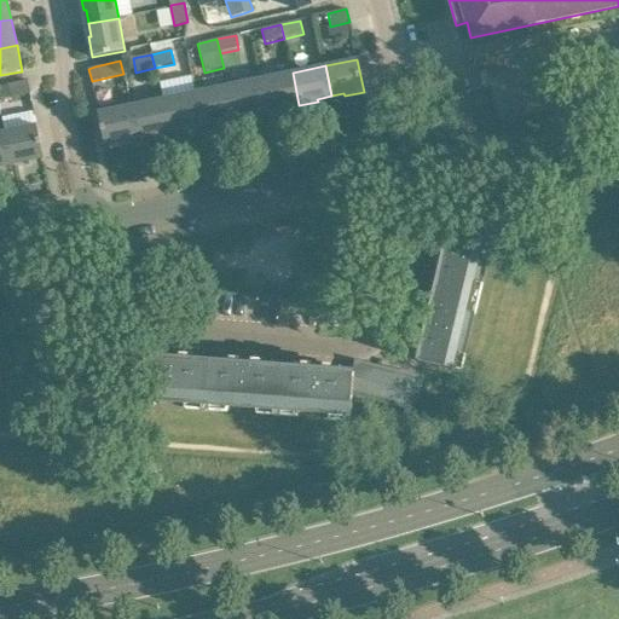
[(260,79),(266,109),(279,106),(279,109),(299,105),(293,73),(260,79)]
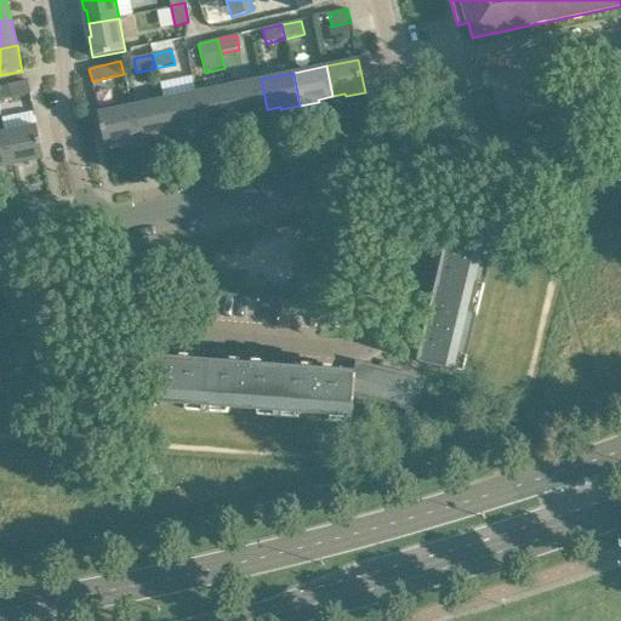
[(254,113),(267,109),(261,79),(228,86),(235,119),(254,115),(254,113)]
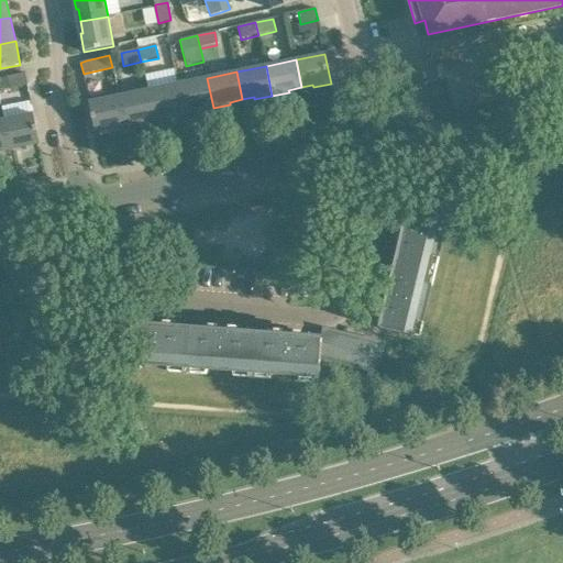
[(11,88),(28,85),(25,73),(9,77),(11,88)]
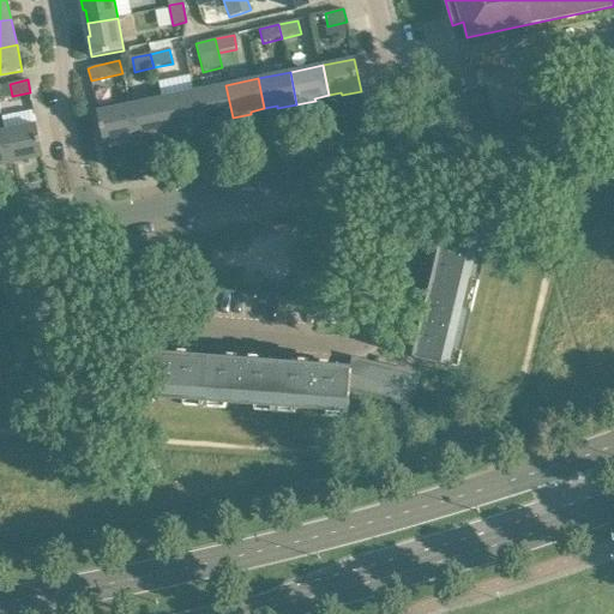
[(193,91),(200,121),(214,119),(214,121),(233,118),(226,85),(193,91)]
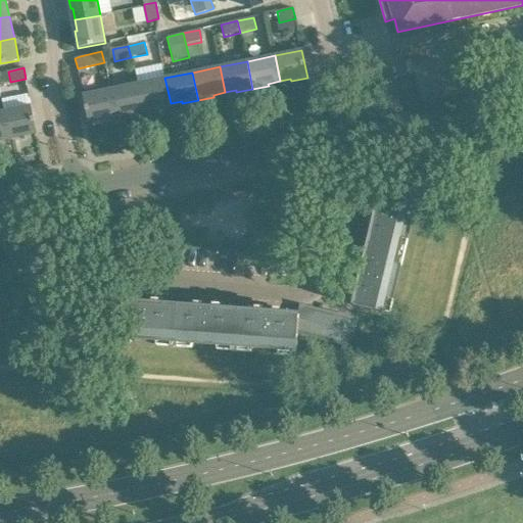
[(159,105),(171,103),(164,78),(138,84),(143,111),(159,107),(159,105)]
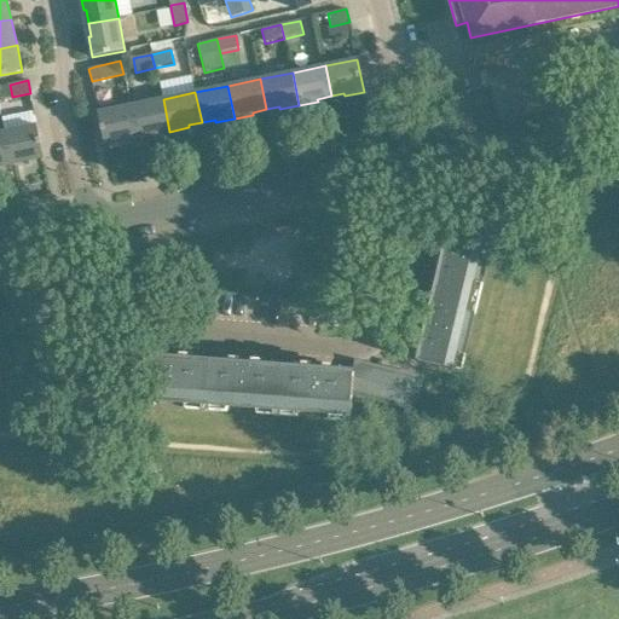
[(151,136),(169,132),(163,99),(131,105),(137,136),(151,133),(151,136)]
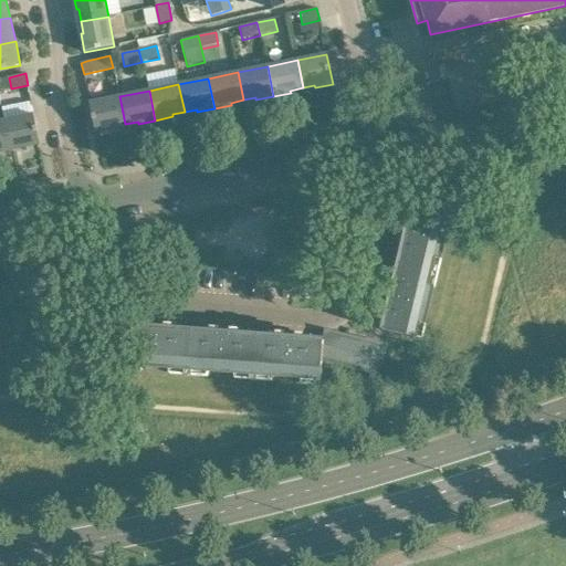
[(119,96),(90,103),(96,133),(114,128),(113,126),(125,124),(119,96)]
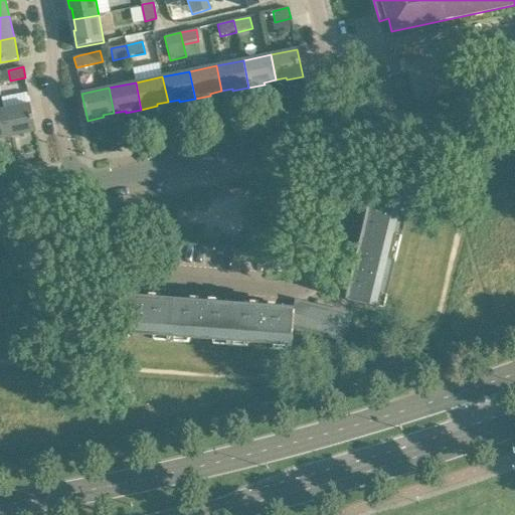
[(4,110),(9,135),(20,133),(20,134),(36,131),(31,104),(4,110)]
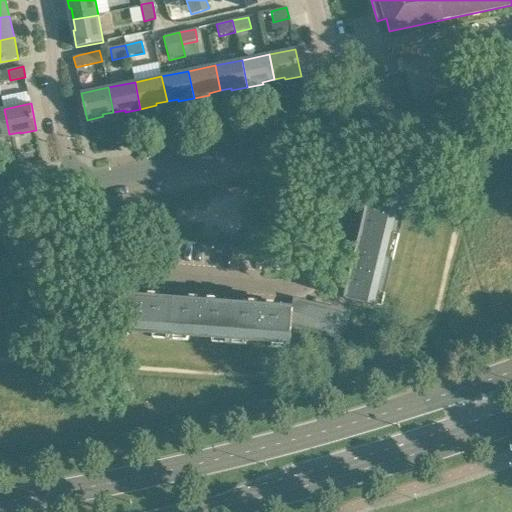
[(0,109),(0,135),(9,134),(4,109),(0,109)]
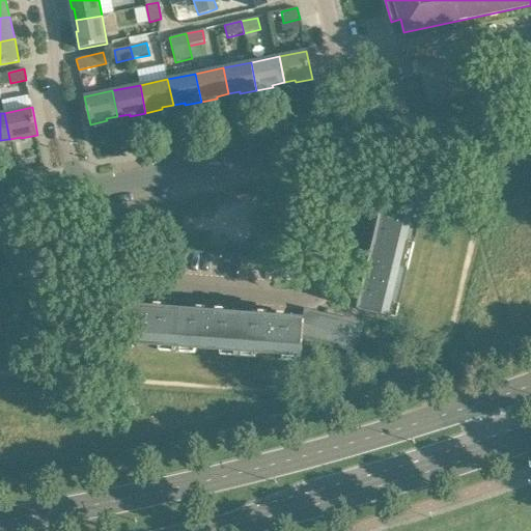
[(376,238),(374,248),(410,257),(421,210),(422,210),(425,196),(420,195),(420,194),(389,187),(386,198),(383,197),(382,197),(379,211),(378,212),(382,213),(380,222),(375,221),(375,222),(372,235),(376,238)]
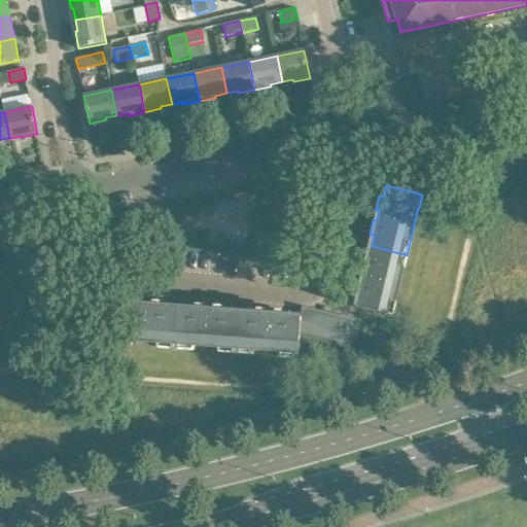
[(360,270),(364,272),(362,280),(358,280),(358,281),(355,294),(359,295),(356,308),(387,315),(387,314),(393,315),(396,302),(395,302),(407,255),(372,246),(369,256),(365,256),(364,256),(361,270),(360,270)]
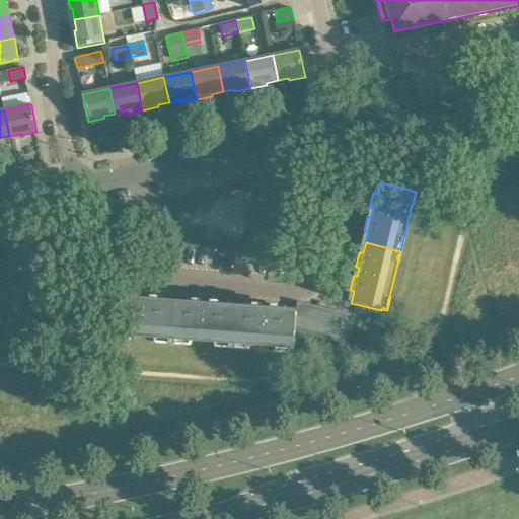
[(171,345),(174,303),(165,302),(165,298),(152,297),(151,297),(150,301),(141,300),(141,296),(140,296),(127,295),(126,300),(117,299),(117,298),(116,298),(115,298),(113,324),(112,324),(110,331),(112,331),(110,341),(116,341),(116,340),(130,341),(131,337),(155,339),(155,343),(169,344),(171,345)]
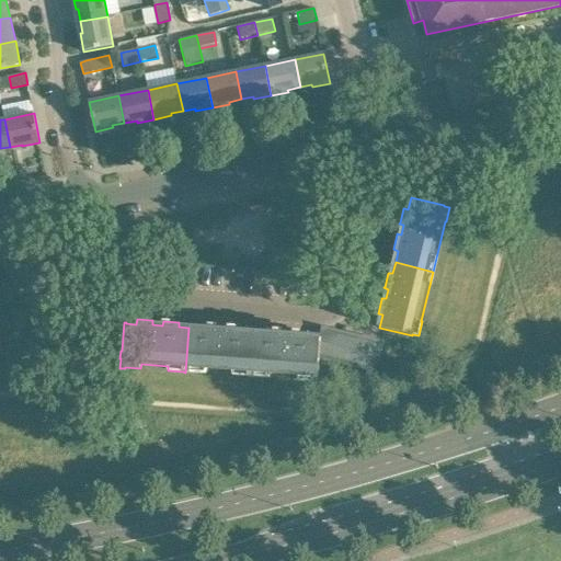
[(252,377),(255,333),(243,332),(243,327),(229,325),(228,325),(227,330),(218,330),(217,324),(216,324),(216,325),(202,324),(201,329),(189,328),(185,373),(191,373),(206,374),(207,368),(232,370),(233,376),(249,377),(252,377)]
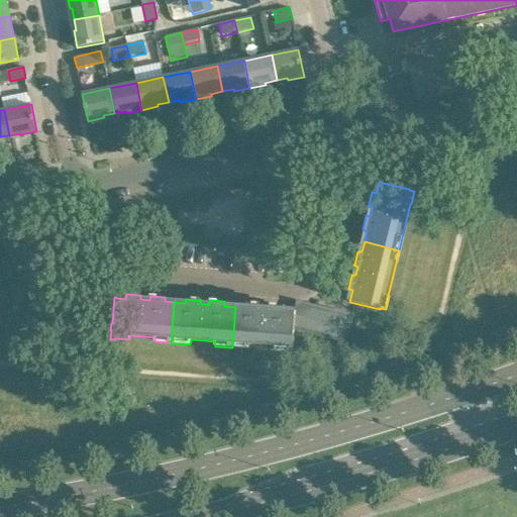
[(295,328),(295,311),(285,310),(285,306),(271,305),(270,304),(270,309),(261,308),(261,304),(260,304),(246,303),(245,307),(235,307),(232,347),(235,347),(249,348),(250,344),(275,345),(275,350),(289,351),(293,352),(293,343),(294,343),(295,337),(294,337),(295,328)]
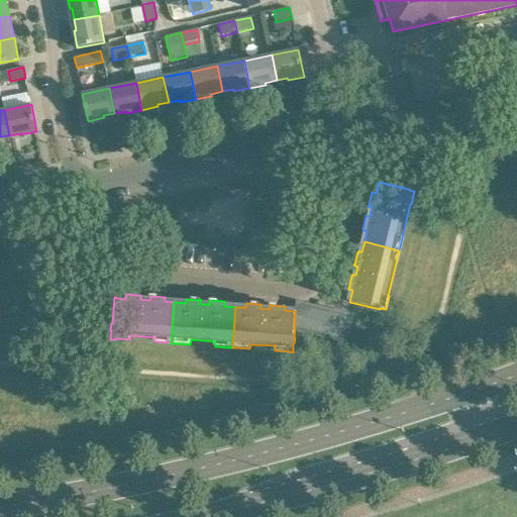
[(309,306),(296,303),(295,311),(295,328),(303,331),(309,306)]
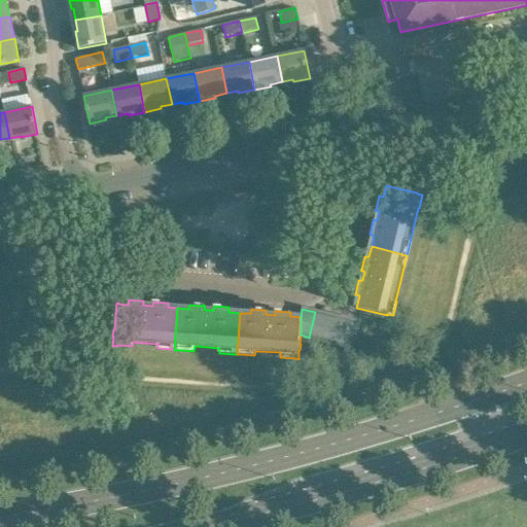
[(315,312),(309,338),(322,341),(328,315),(315,312)]
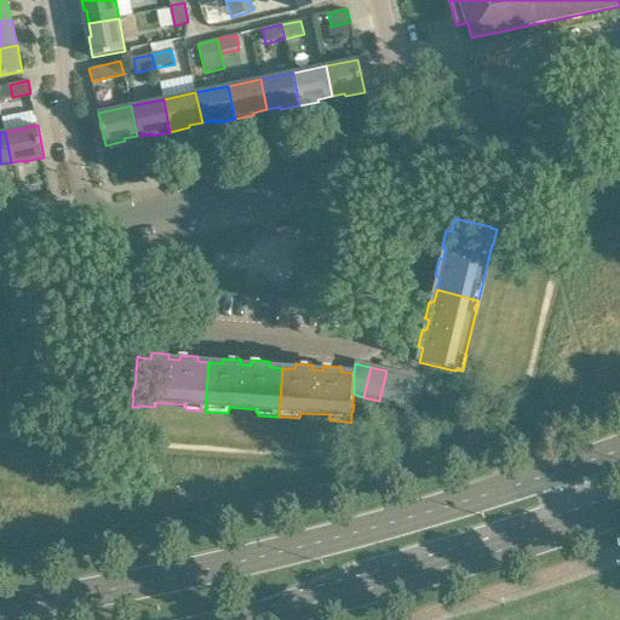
[(386,371),(379,401),(395,405),(402,374),(386,371)]
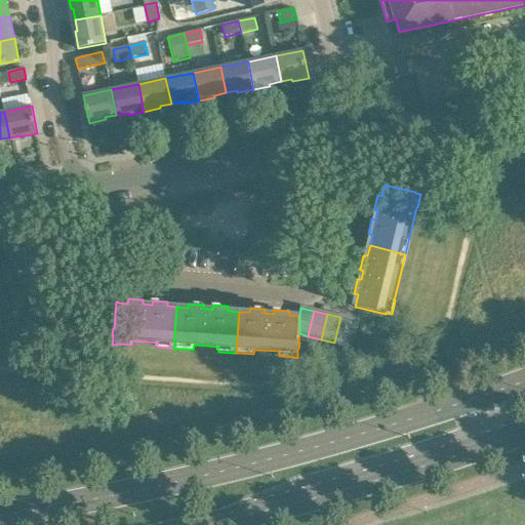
[(340,317),(334,342),(348,346),(354,320),(352,320),(340,317)]
